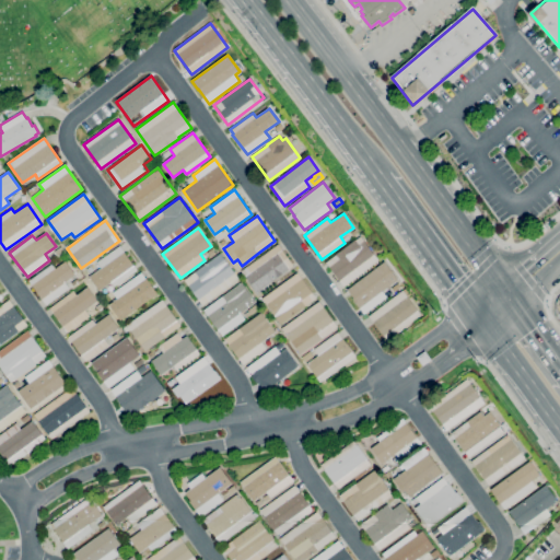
[(343,287),(326,263),(336,255),(336,254),(356,240),(361,236),(378,260),(343,287)]
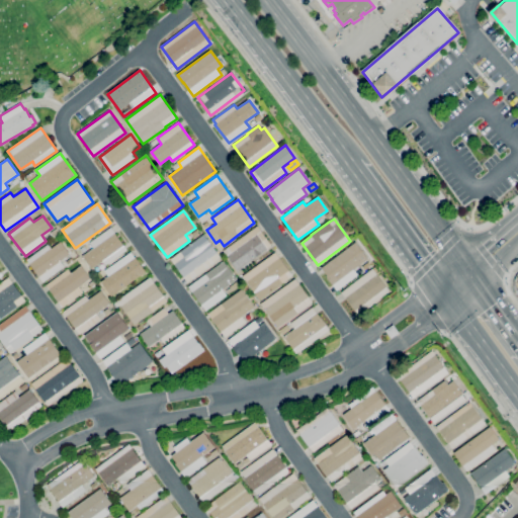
[(238,270),(224,251),(257,226),(271,246),(238,270)]
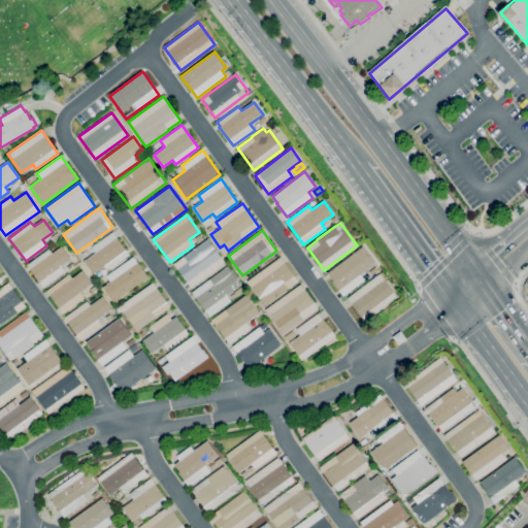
[(93,274),(84,261),(95,253),(91,248),(112,232),(129,255),(107,270),(104,266),(93,274)]
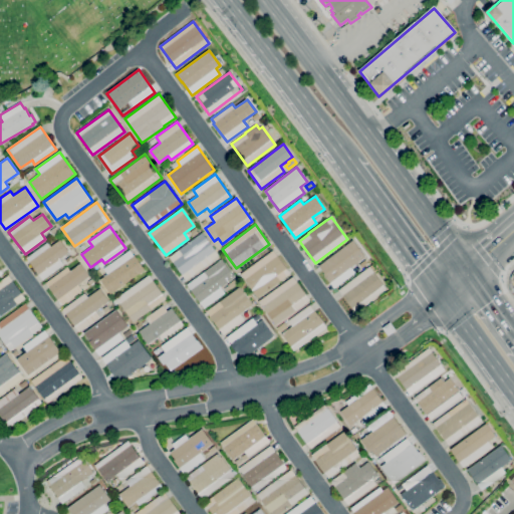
[(193,236),(190,232),(195,228),(198,233),(193,236)]
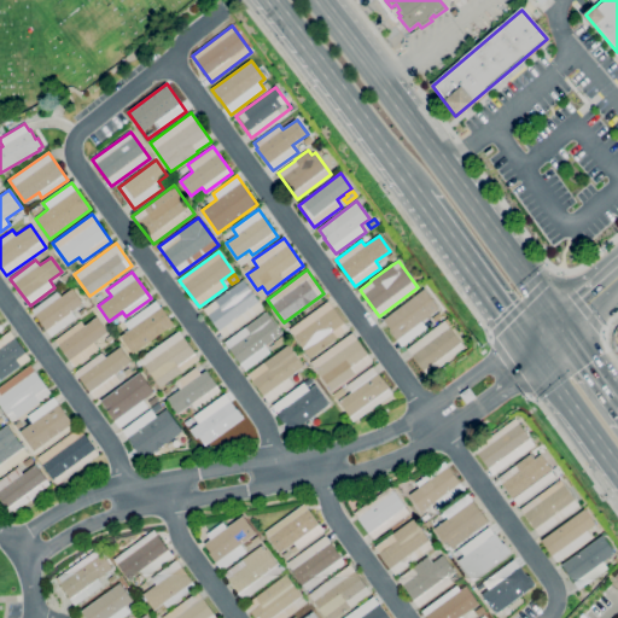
[(223,338),(203,309),(244,280),(264,308),(223,338)]
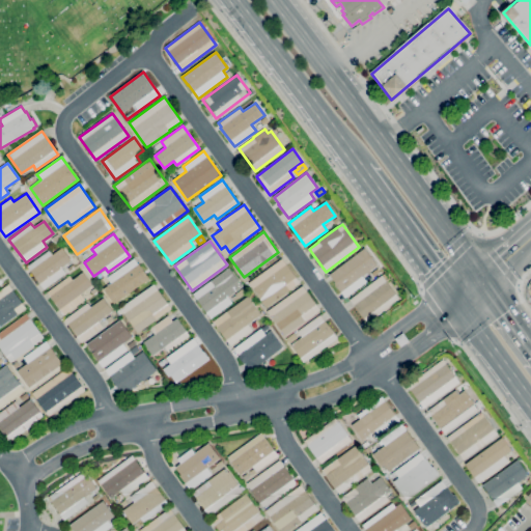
[(44,289),(27,267),(50,250),(53,254),(62,248),(72,260),(62,268),(66,274),(44,289)]
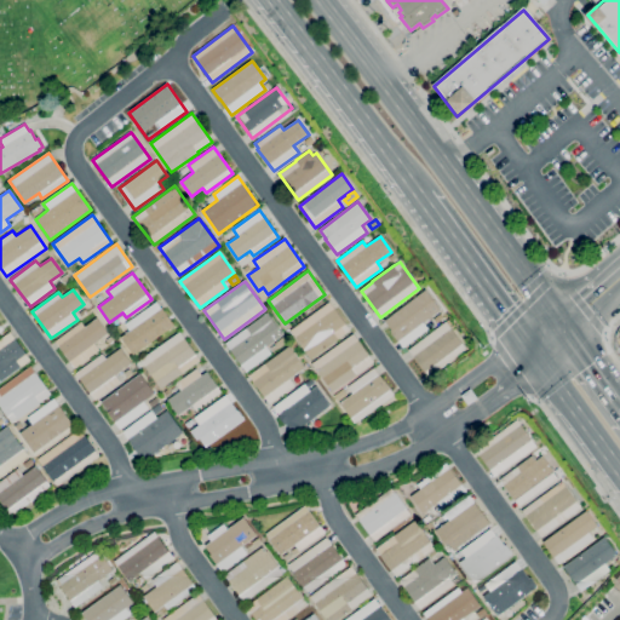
[(403,348),(390,331),(391,331),(384,321),(426,290),(441,309),(423,322),(428,329),(403,348)]
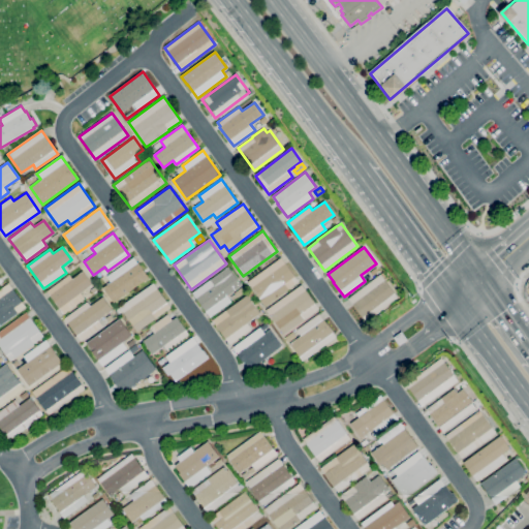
[(114,303),(102,287),(111,282),(109,279),(104,282),(101,278),(105,275),(106,277),(134,257),(137,262),(138,262),(149,278),(114,303)]
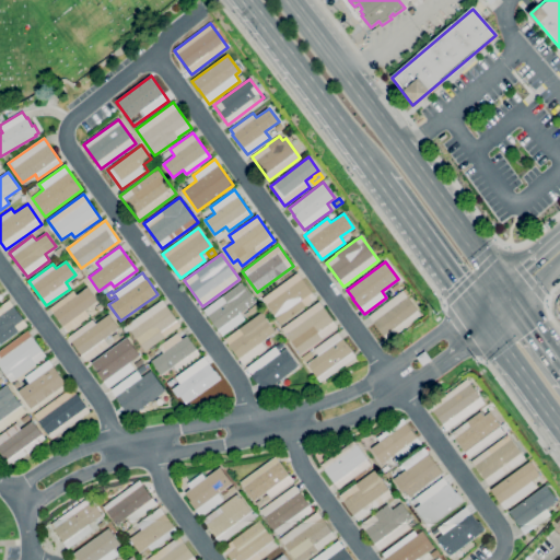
[(280,325),(261,299),(298,272),(302,279),(302,278),(312,292),(315,299),(305,306),(280,325)]
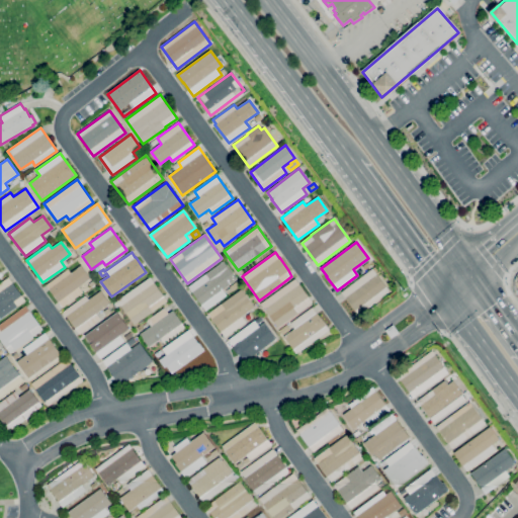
[(205,311),(188,286),(205,274),(224,261),(237,279),(223,289),(227,295),(205,311)]
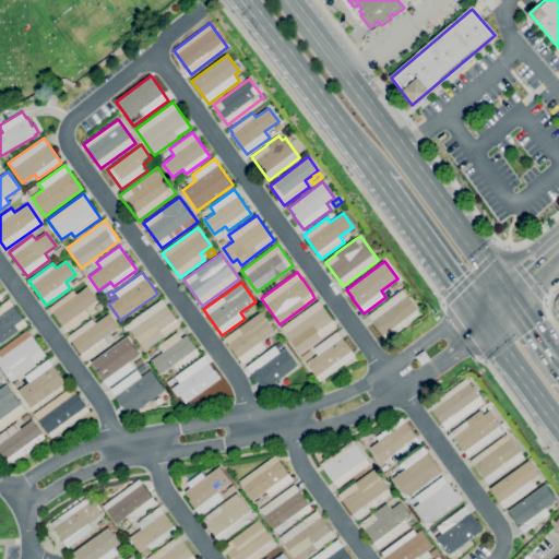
[(394,292),(391,287),(397,283),(401,286),(394,292)]
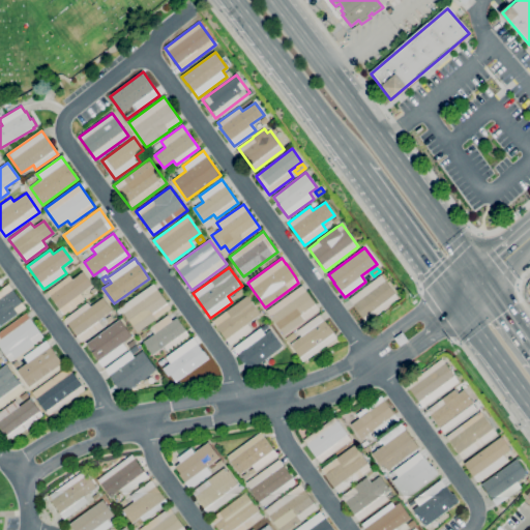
[(63,315),(47,292),(69,275),(72,280),(83,271),(92,285),(81,293),(85,299),(63,315)]
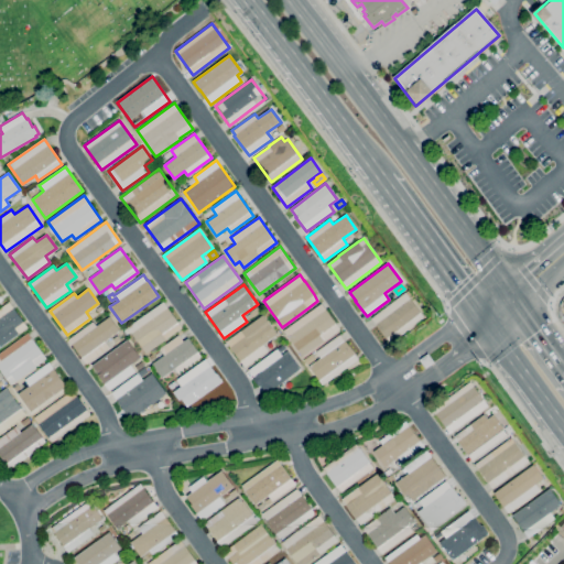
[(390,343),(371,318),(405,292),(424,316),(390,343)]
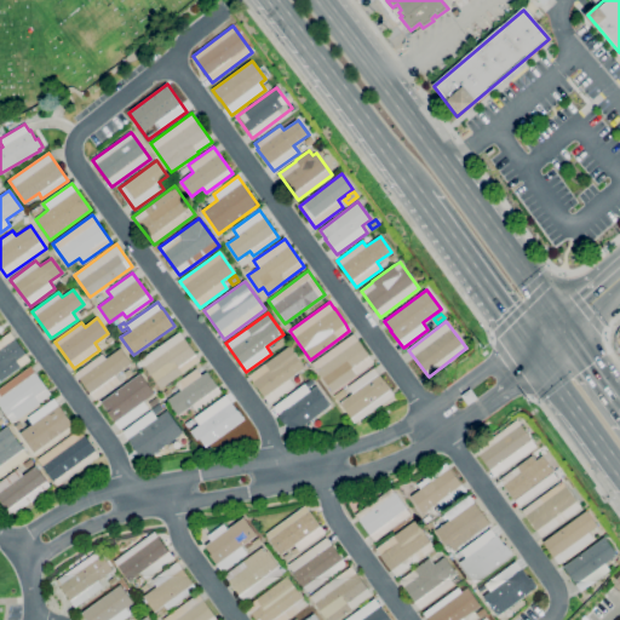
[(0,382),(0,338),(10,332),(30,360),(0,382)]
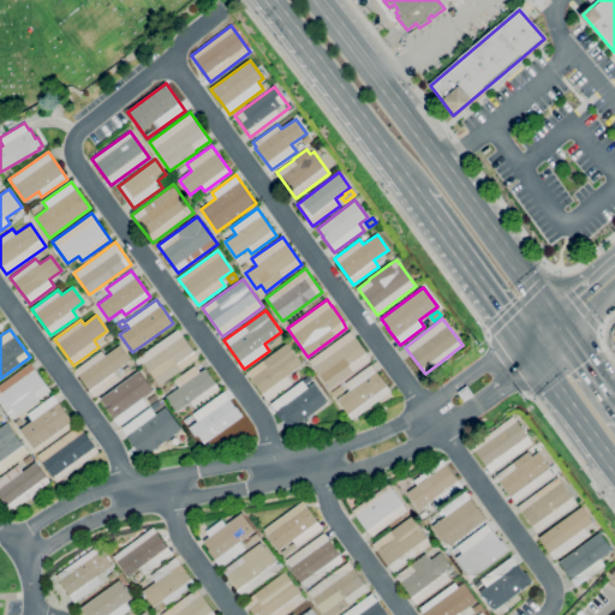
[(159,386),(142,362),(138,365),(135,360),(139,357),(138,357),(178,329),(198,357),(180,370),(181,370),(159,386)]
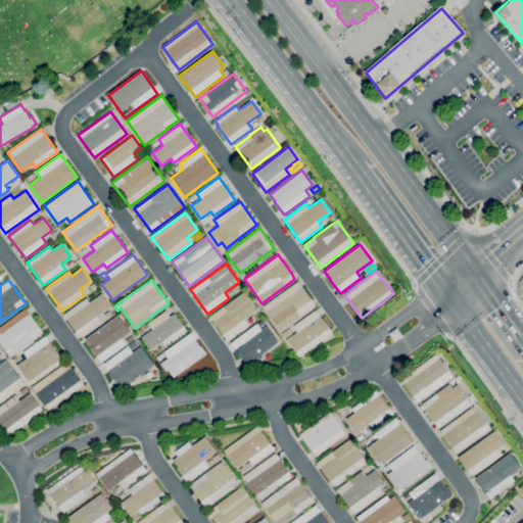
[(280,330),(263,306),(298,281),(316,304),(300,316),(280,330)]
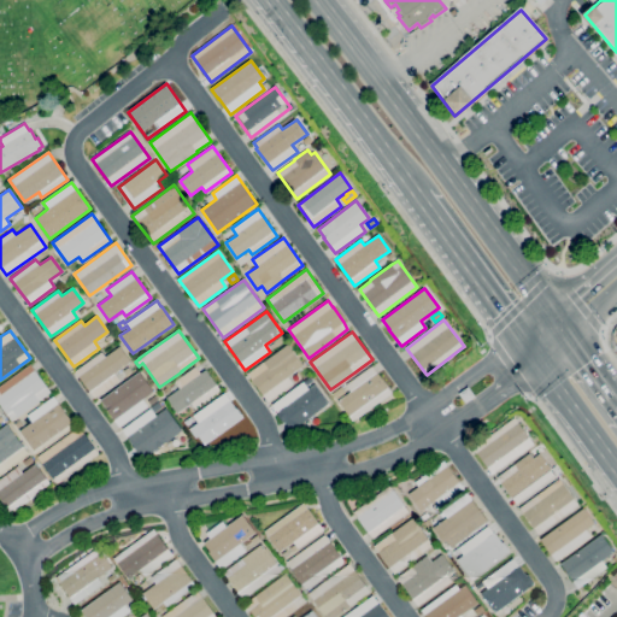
[(271,350),(269,346),(275,342),(274,341),(282,335),(286,340),(277,347),(277,346),(271,350)]
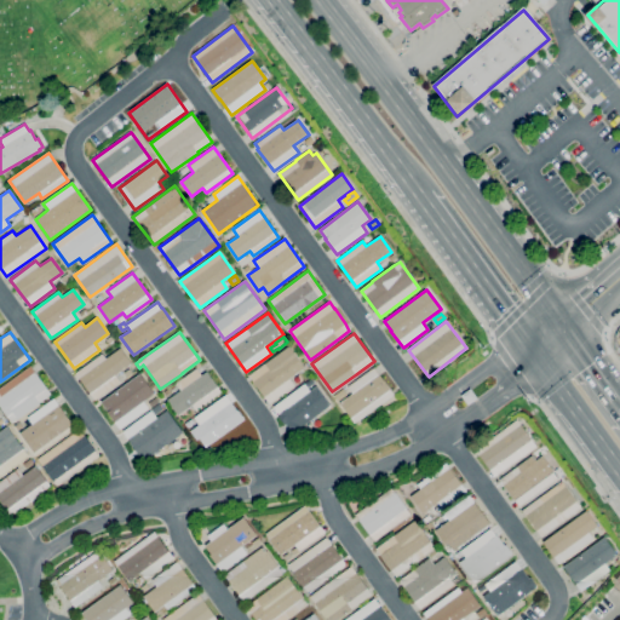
[(269,405),(248,375),(290,345),(305,367),(290,378),(294,385),(269,405)]
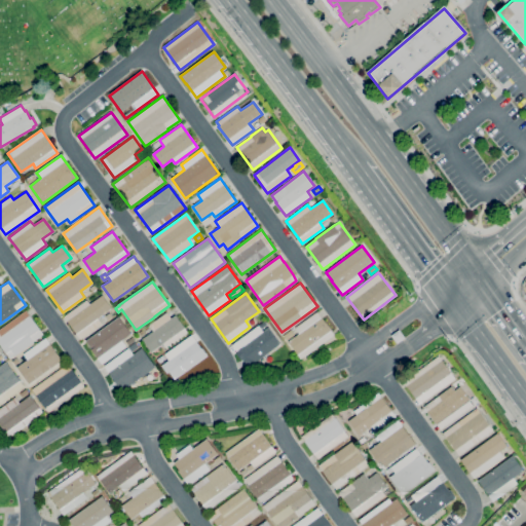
[(80,340),(64,316),(86,300),(89,304),(103,295),(112,308),(98,318),(102,324),(80,340)]
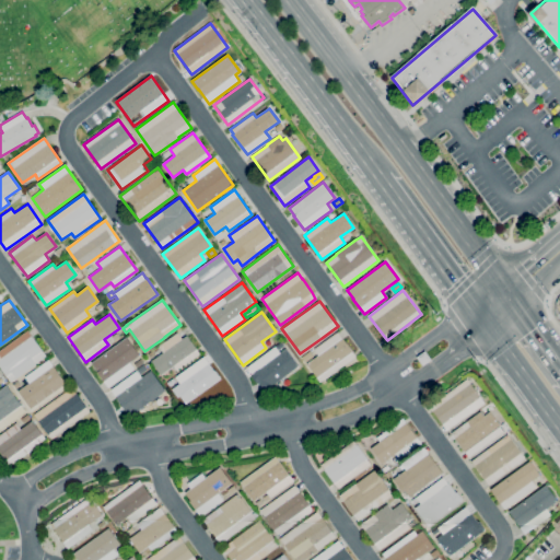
[(161,375),(151,361),(163,352),(159,346),(183,329),(200,354),(177,370),(174,365),(161,375)]
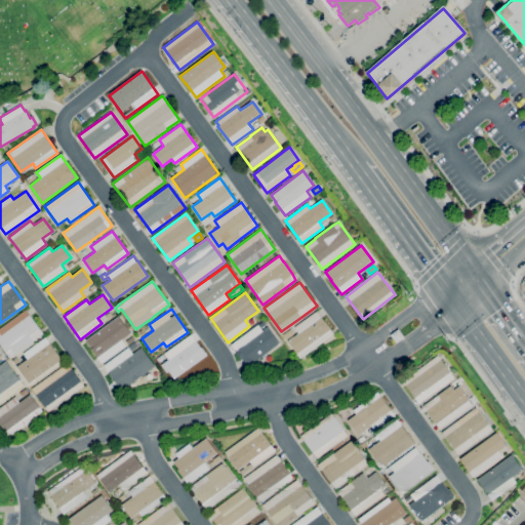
[(10,358),(0,344),(0,328),(26,310),(43,333),(34,340),(34,341),(15,355),(14,354),(10,358)]
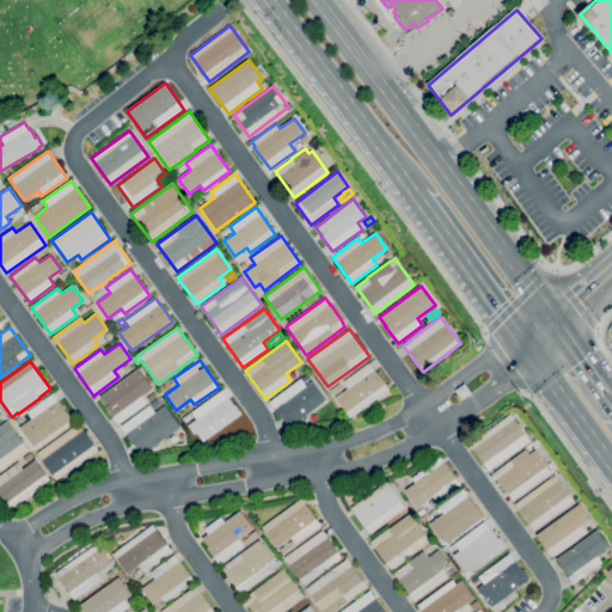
[(350,417),(336,397),(348,389),(343,381),(369,362),(373,369),(380,377),(385,385),(389,390),(350,417)]
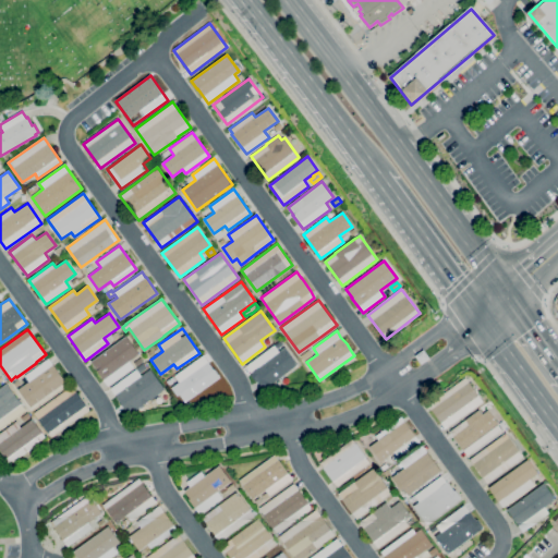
[(108,386),(91,362),(126,336),(140,354),(130,362),(134,367),(108,386)]
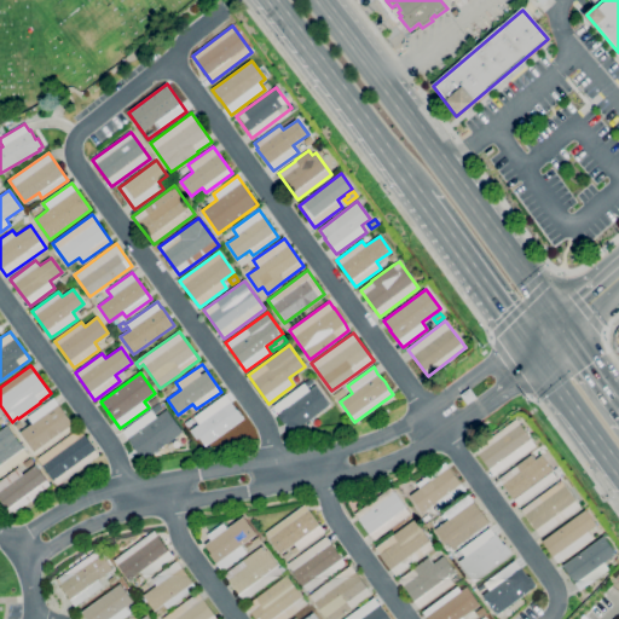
[(291,434),(271,408),(312,377),(331,405),(291,434)]
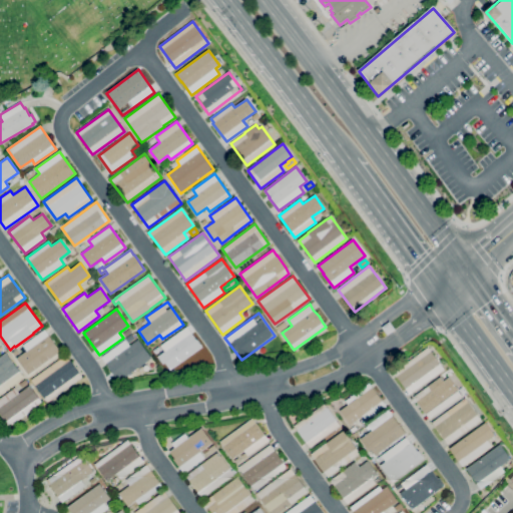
[(388,333),(384,328),(389,324),(392,329),(388,333)]
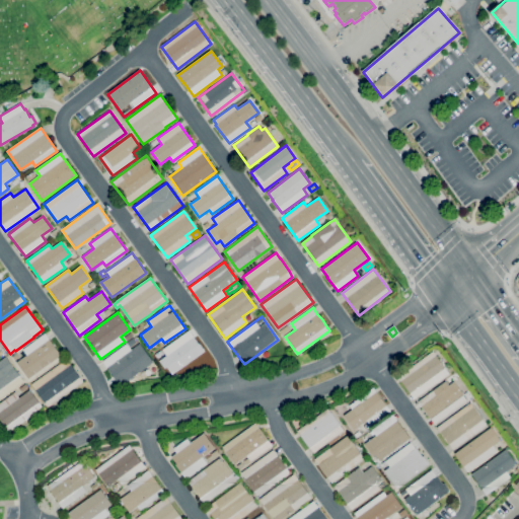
[(171,377),(155,354),(189,330),(205,354),(171,377)]
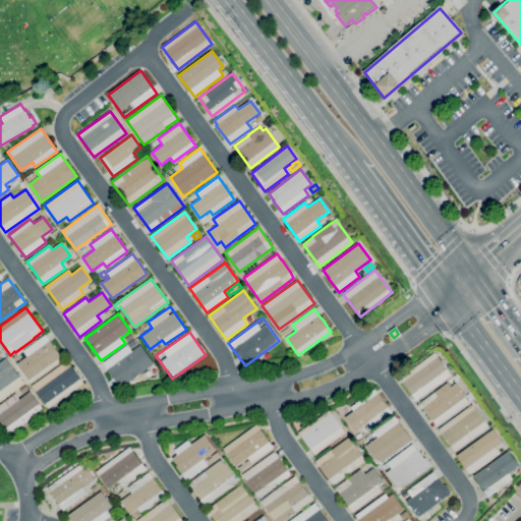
[(29,381),(16,363),(27,356),(23,351),(46,335),(61,356),(29,381)]
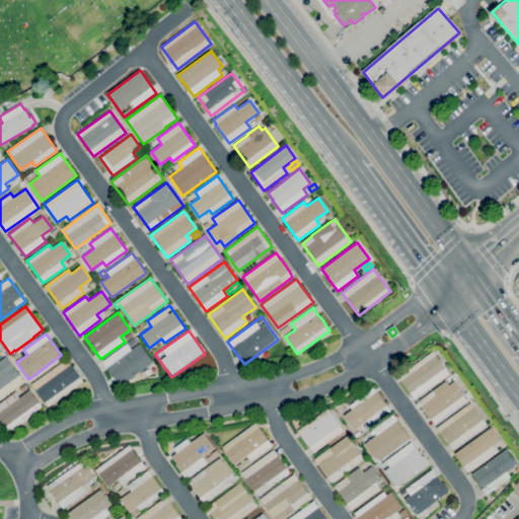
[(121,386),(102,362),(127,344),(131,350),(140,344),(153,362),(121,386)]
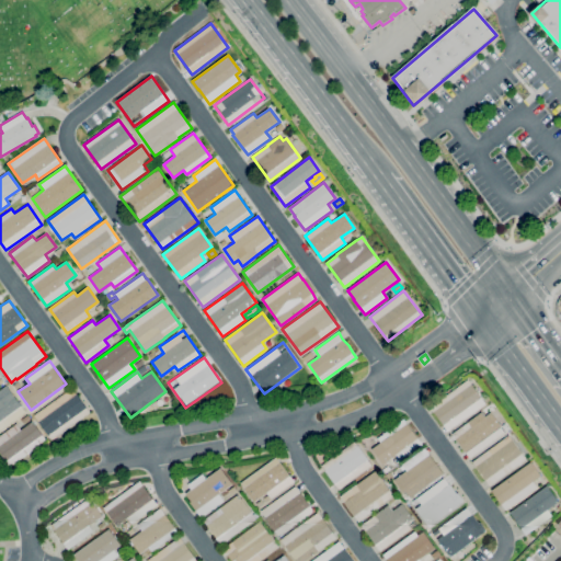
[(447,432),(430,407),(468,379),(471,384),(481,398),(485,404),(447,432)]
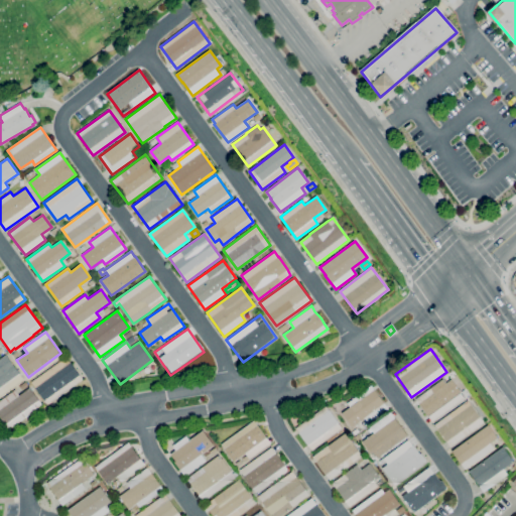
[(0,395),(0,359),(6,355),(23,379),(0,395)]
